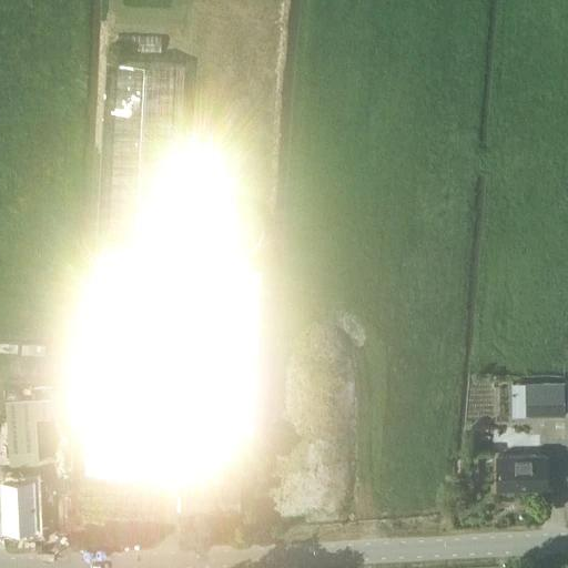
[(105,59),(87,472),(148,475),(164,476),(184,63),(105,59)]
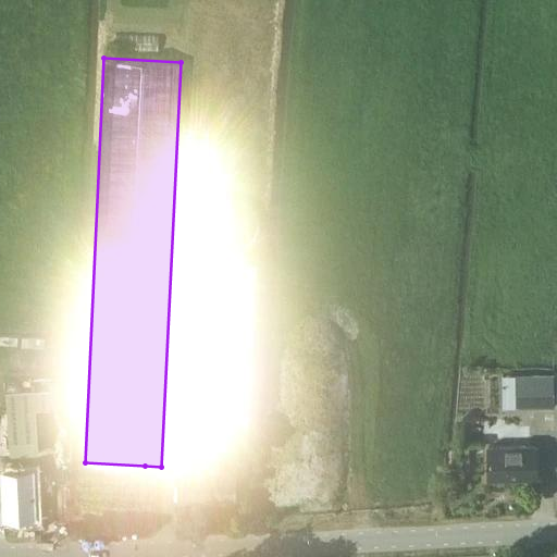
[(248,425),(256,259),(201,258),(206,155),(177,153),(164,421),(248,425)]
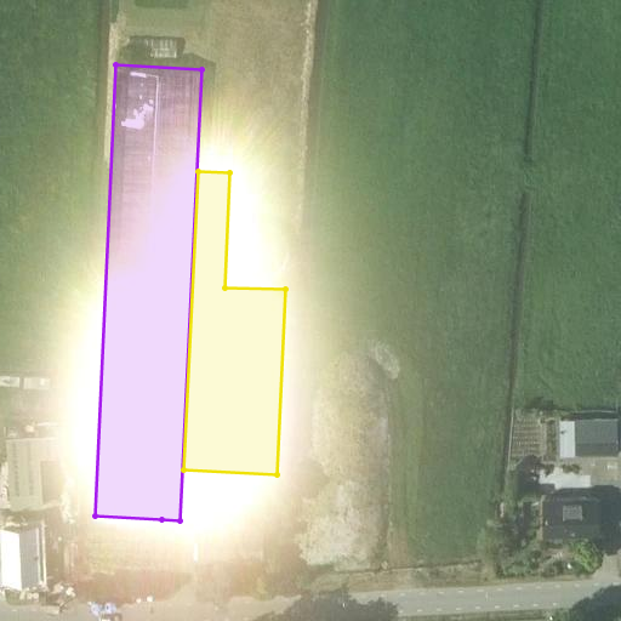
[(577,454),(620,453),(620,416),(577,417),(577,454)]
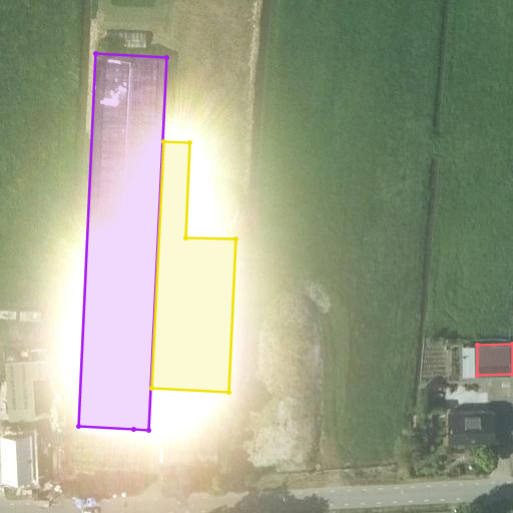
[(11,418),(36,417),(33,376),(47,375),(45,359),(7,361),(11,418)]
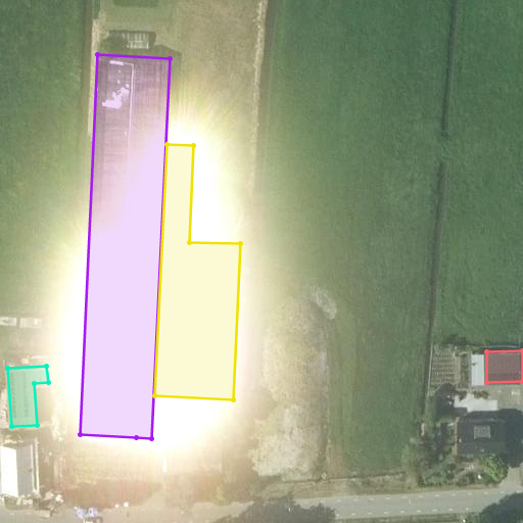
[(505,418),(460,418),(460,449),(506,448),(505,418)]
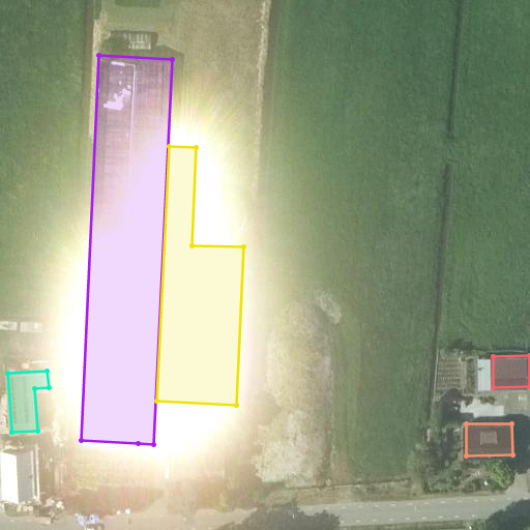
[(53,434),(34,435),(36,488),(55,488),(53,434)]
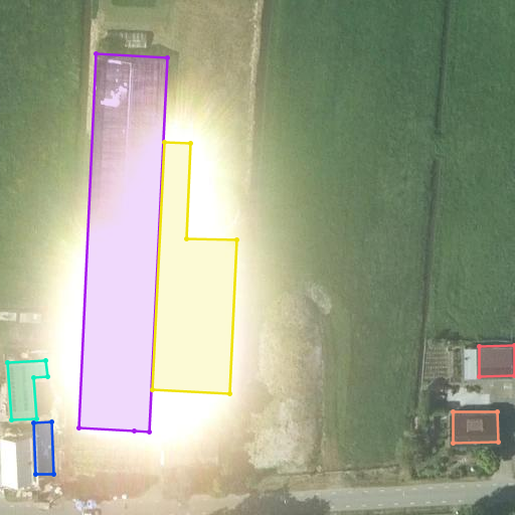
[(0,431),(2,475),(30,474),(29,430),(0,431)]
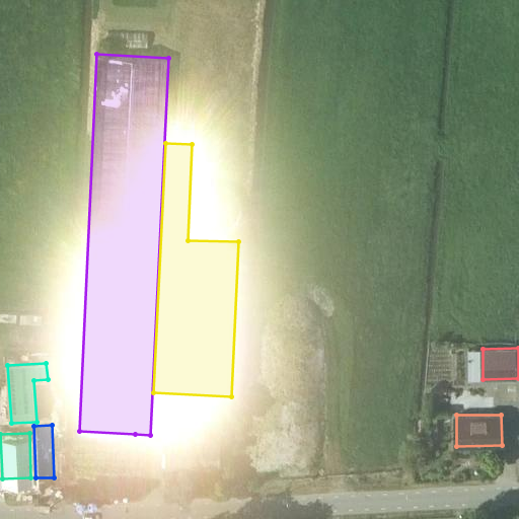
[(219,468),(219,436),(168,433),(166,465),(219,468)]
